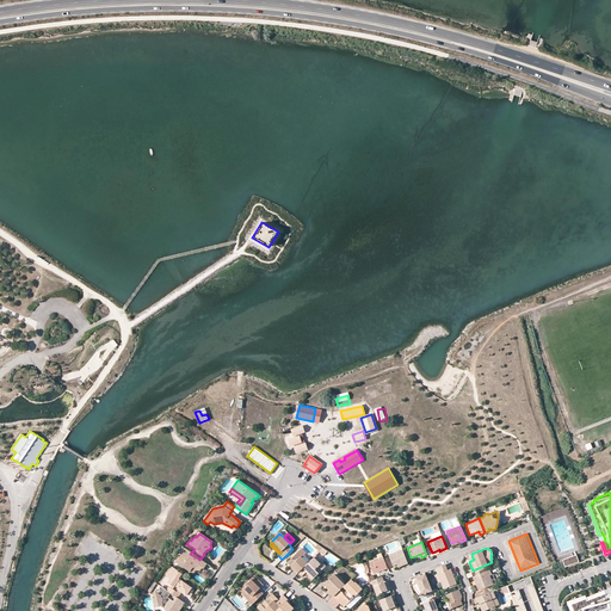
[(396,565),(406,561),(401,549),(388,555),(392,567),(396,565)]
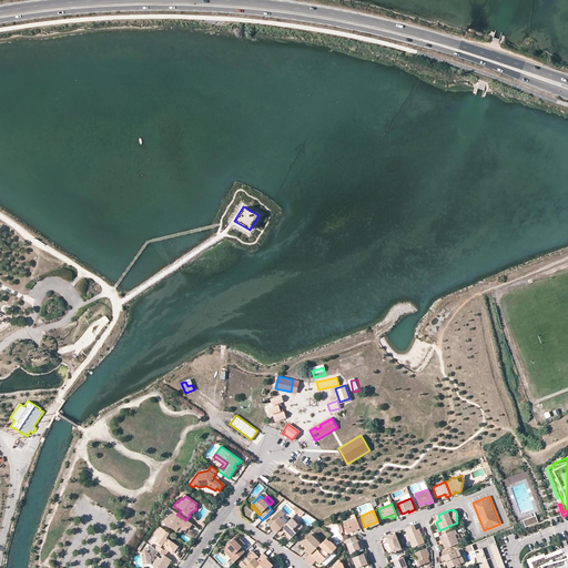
[(168,516),(162,523),(175,533),(179,528),(184,527),(188,529),(191,524),(185,520),(184,519),(176,515),(172,511),(169,517),(168,516)]
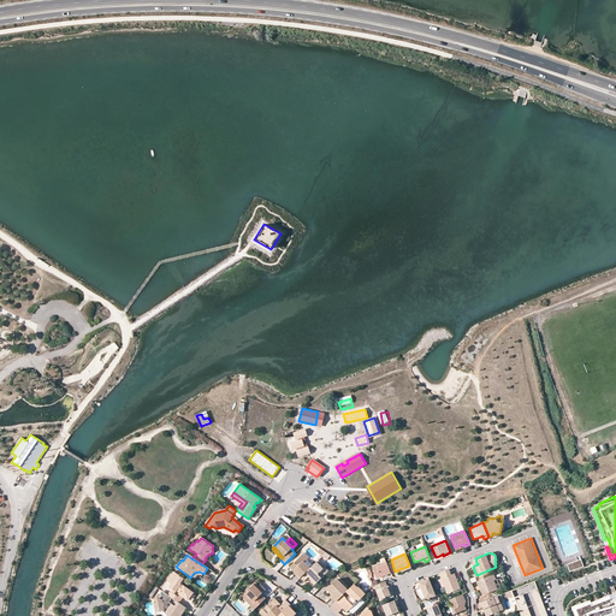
[(309,560),(303,555),(290,568),(294,572),(297,575),(296,576),(300,579),(300,578),(306,572),(303,569),(306,567),(303,564),(309,560)]
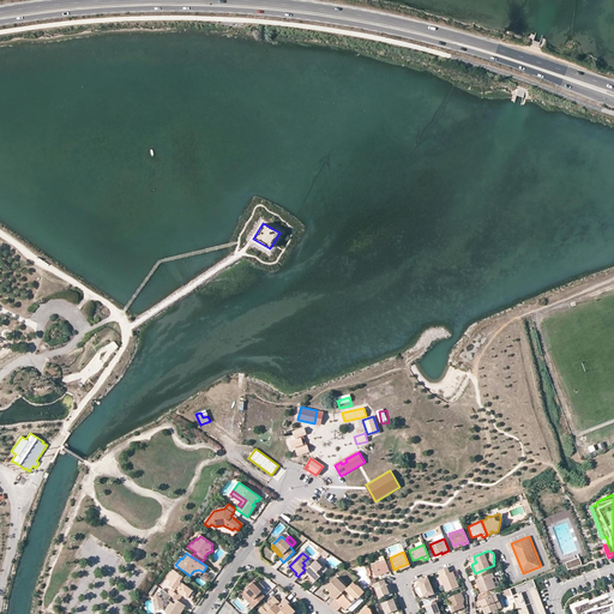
[(579,558),(565,564),(567,570),(582,565),(579,558)]
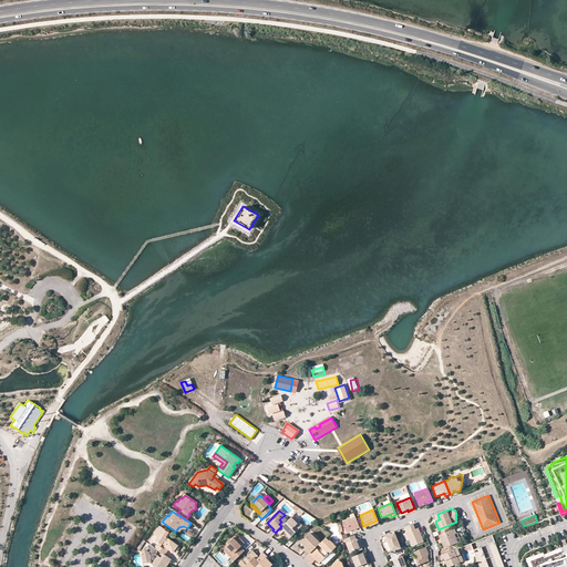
[(290,517),(297,524),(296,526),(299,528),(302,526),(299,523),(292,516),(290,517)]
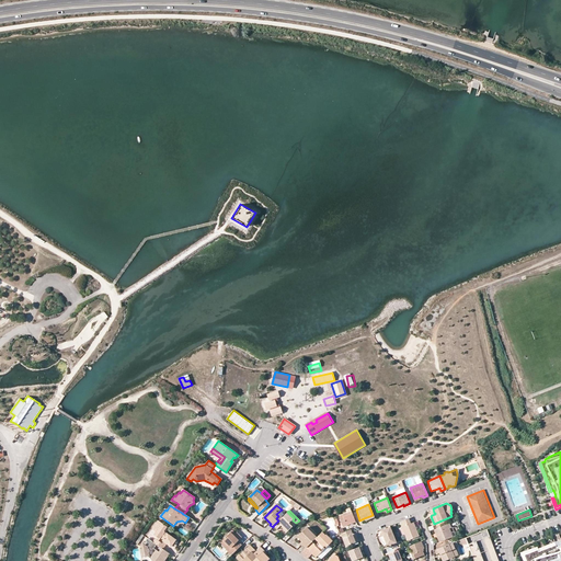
[(294,518),(287,512),(282,518),(278,521),(273,526),(277,529),(281,526),(282,525),(285,528),(283,529),(286,533),(296,523),(293,521),(294,518)]
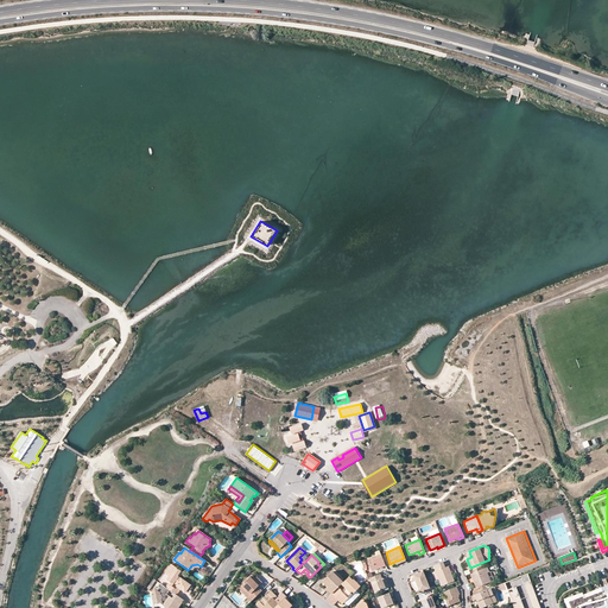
[(377,569),(377,568),(380,567),(380,568),(385,567),(380,555),(366,561),(371,571),(377,569)]
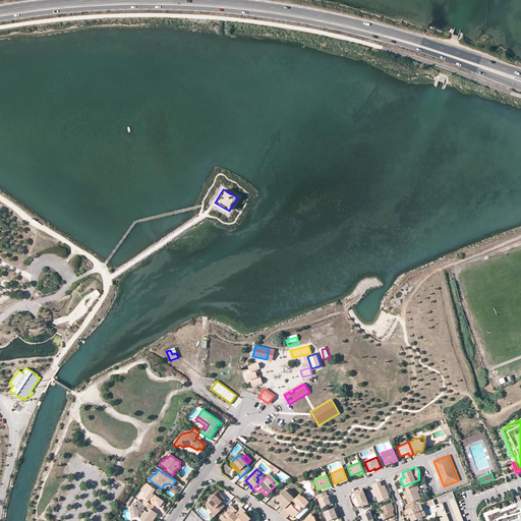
[(383,485),(380,486),(378,481),(370,484),(378,503),(388,499),(383,485)]
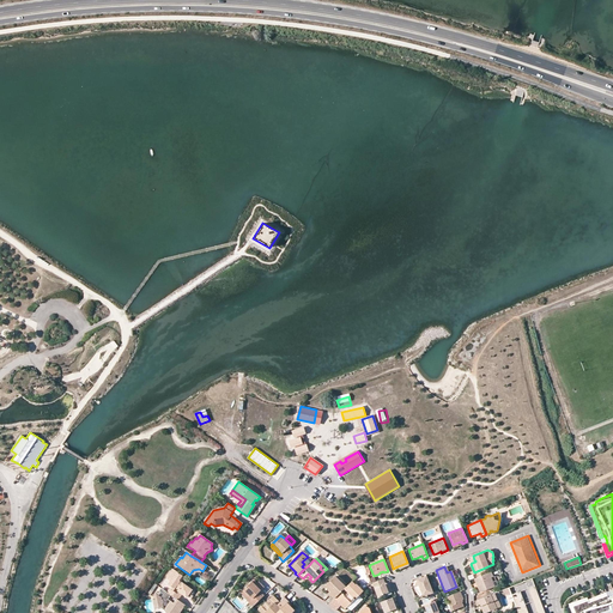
[(190,589),(181,582),(178,581),(182,576),(175,571),(173,569),(165,578),(170,581),(168,584),(173,587),(175,589),(175,588),(178,589),(178,592),(182,594),(186,596),(188,595),(192,590),(190,589)]
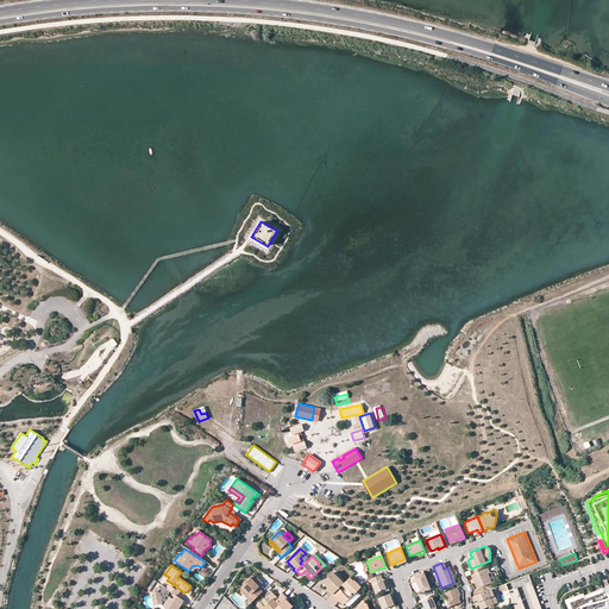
[(489,572),(488,569),(471,575),(472,579),(475,578),(476,583),(475,584),(476,589),(490,583),(487,573),(489,572)]
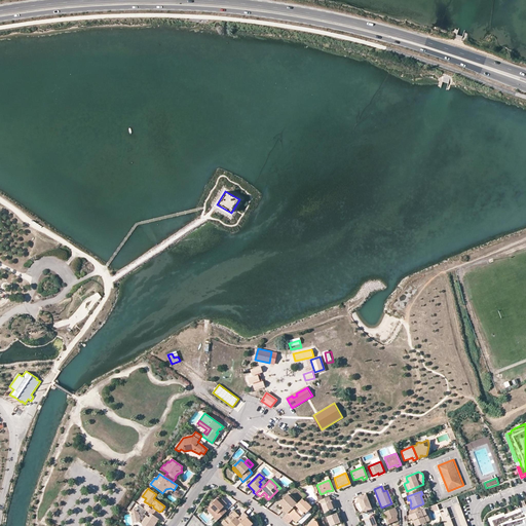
[(357,497),(358,499),(357,501),(353,502),(355,508),(358,509),(360,512),(363,511),(366,512),(367,510),(371,509),(365,494),(357,497)]
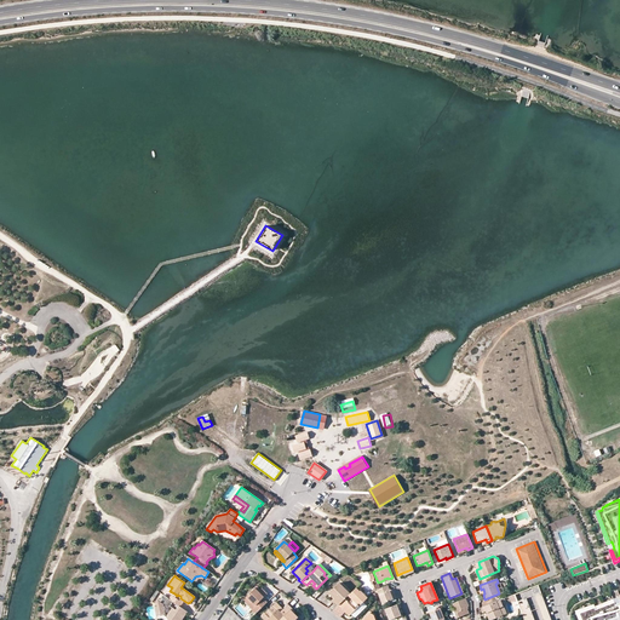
[(350,593),(339,584),(329,592),(333,596),(334,598),(333,600),(338,606),(350,593)]
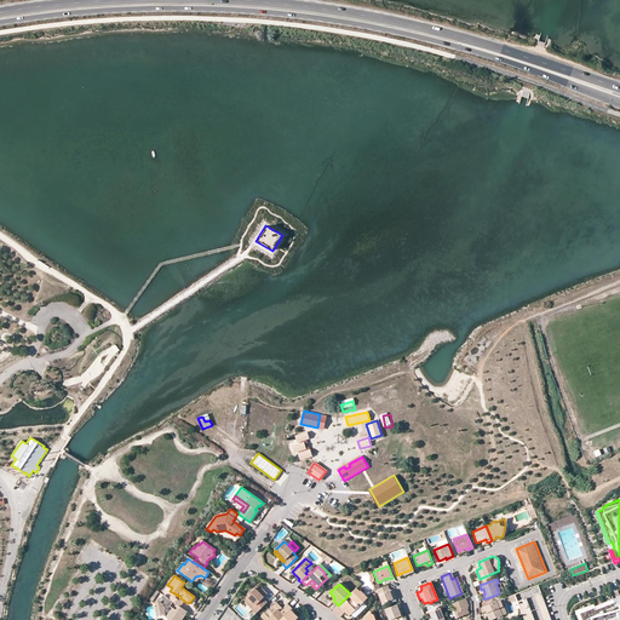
[(260,590),(258,586),(244,600),(250,606),(252,603),(256,607),(252,609),(256,614),(258,613),(268,602),(264,598),(267,596),(260,590)]
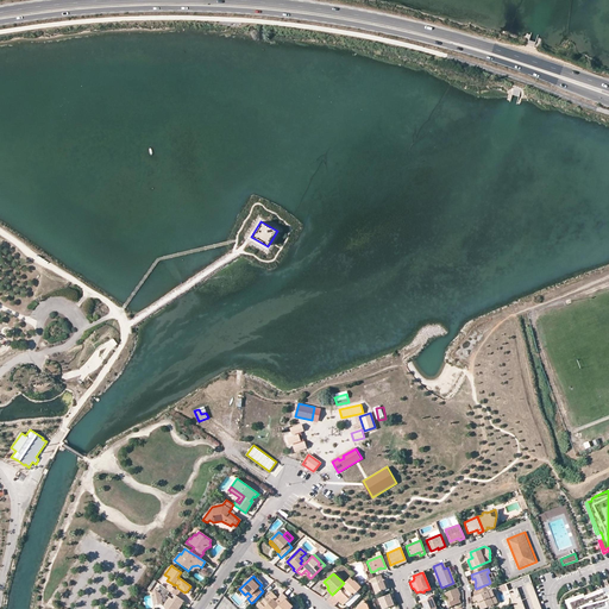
[(384,582),(382,579),(380,576),(370,579),(376,594),(388,588),(387,583),(384,584),(384,582)]
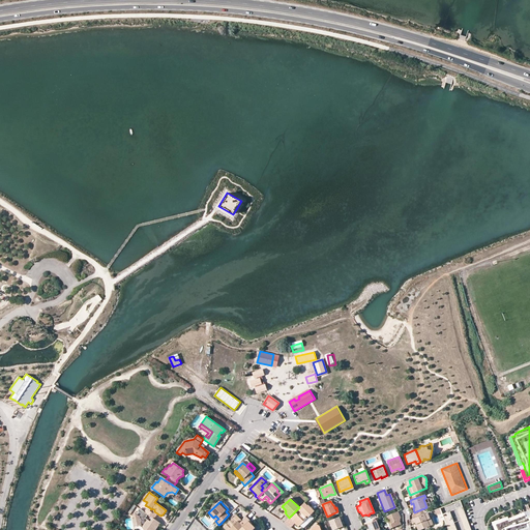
[(307,505),(304,502),(299,507),(289,518),(293,521),(294,520),(296,522),(295,523),(298,527),(303,522),(302,521),(305,518),(306,519),(314,511),(307,505)]
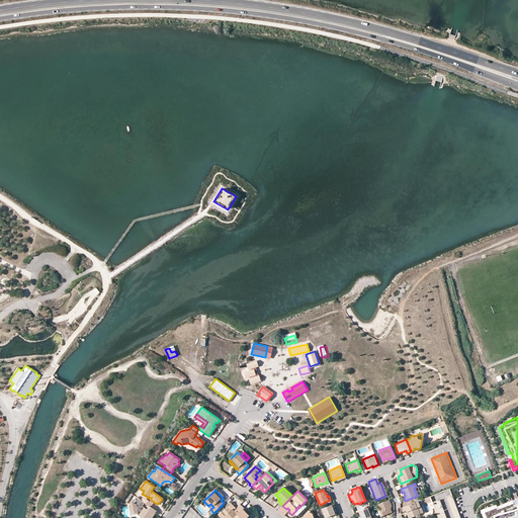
[(445,498),(452,517),(459,517),(451,495),(445,498)]
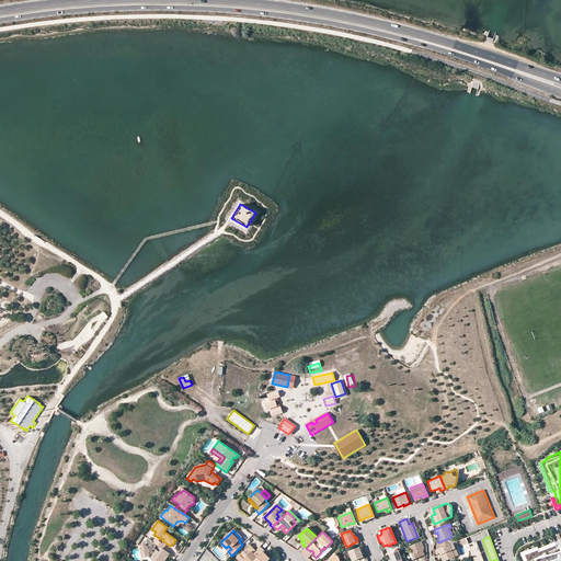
[(152,541),(156,545),(161,548),(162,549),(165,546),(162,544),(158,541),(156,539),(155,539),(153,539),(152,541)]
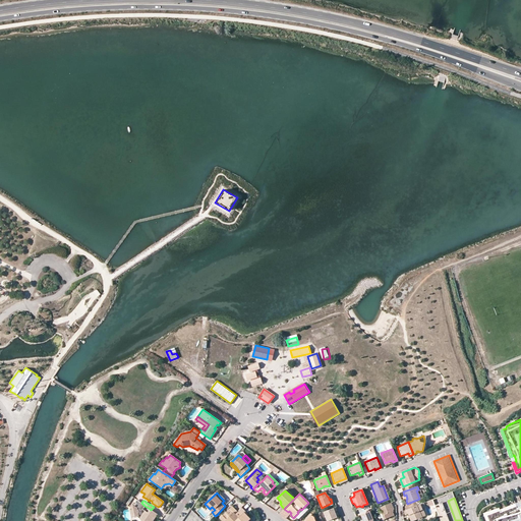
[(131,517),(135,517),(138,516),(140,517),(140,520),(152,520),(157,514),(151,510),(150,509),(148,513),(142,509),(145,506),(141,503),(139,506),(138,505),(136,508),(134,506),(131,507),(129,509),(131,517)]
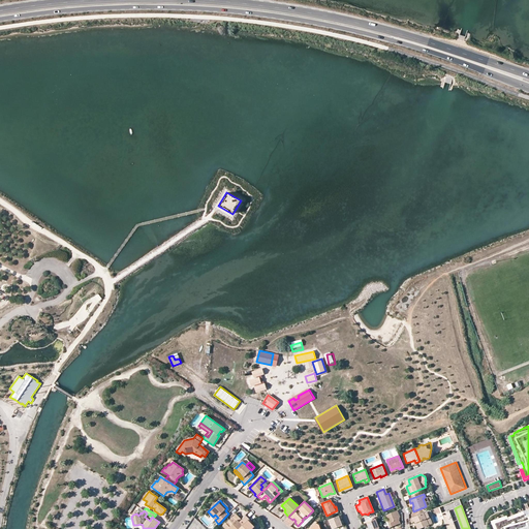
[(398,515),(396,510),(384,515),(389,527),(399,523),(398,520),(399,520),(398,518),(398,517),(398,515)]
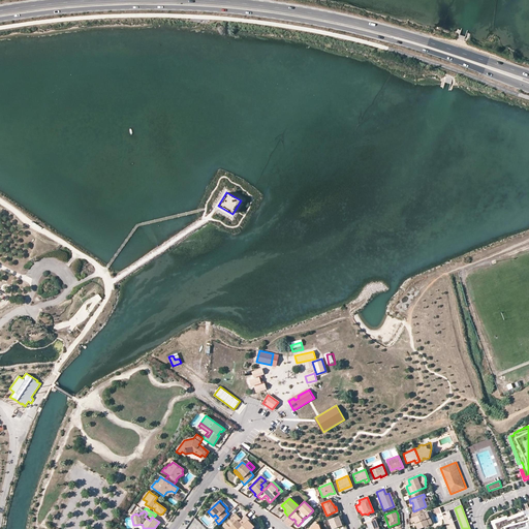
[(430,510),(424,514),(428,525),(432,524),(428,516),(431,515),(430,510)]
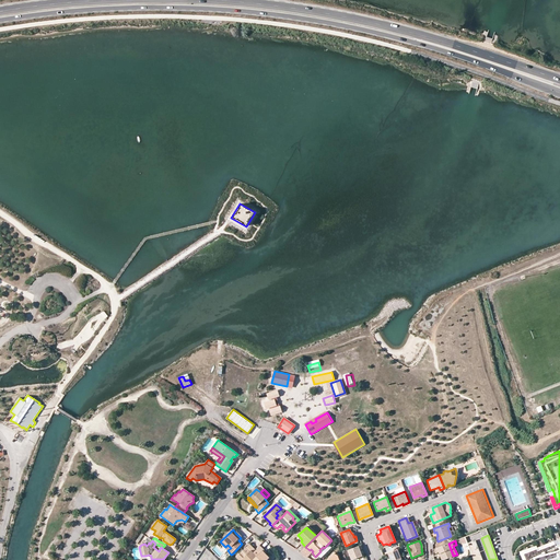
[(481,559),(475,540),(466,544),(473,559),(481,559)]
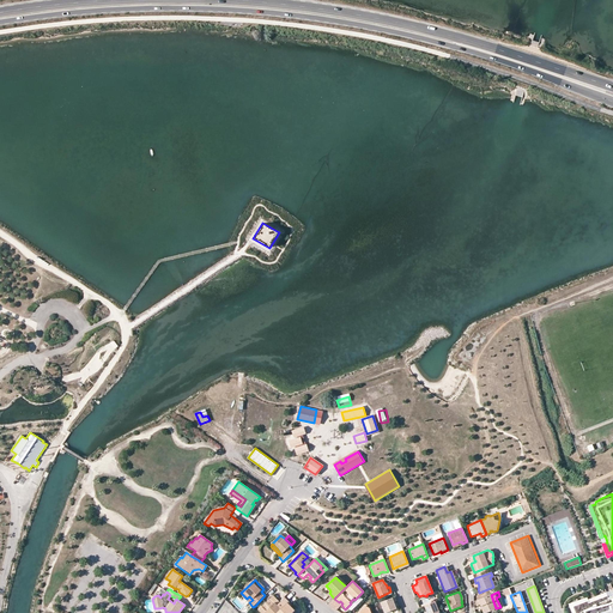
[(588,598),(569,604),(572,612),(575,612),(572,606),(589,600),(589,602),(608,595),(606,592),(588,600),(588,598)]
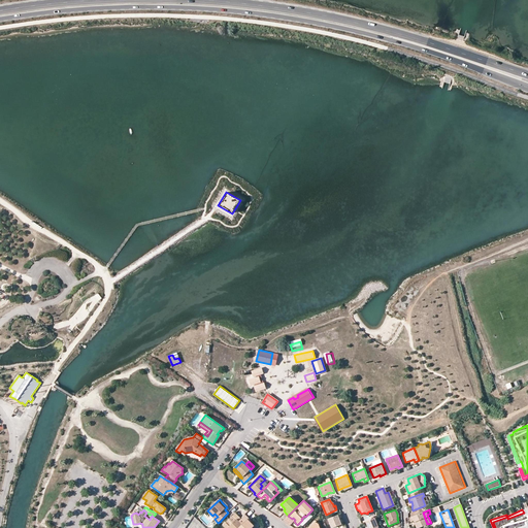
[(207,510),(206,512),(215,520),(215,519),(218,517),(215,514),(212,516),(207,510)]
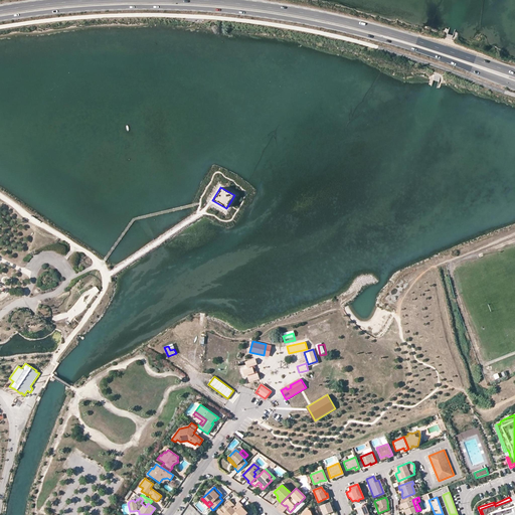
[(412,500),(398,505),(400,509),(403,508),(405,514),(407,514),(416,511),(412,500)]
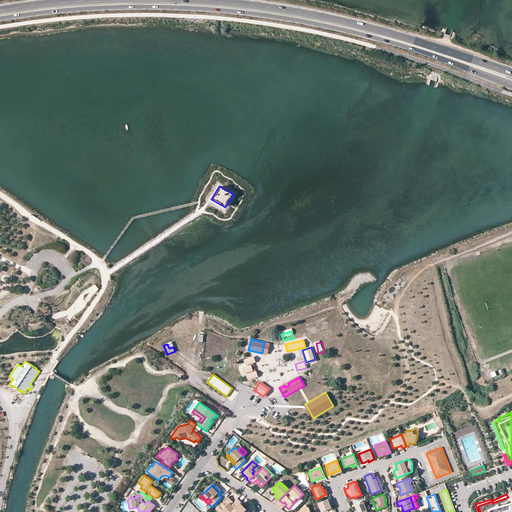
[(511,511),(511,498),(508,499),(508,497),(492,503),(492,501),(478,506),(480,511),(511,511)]
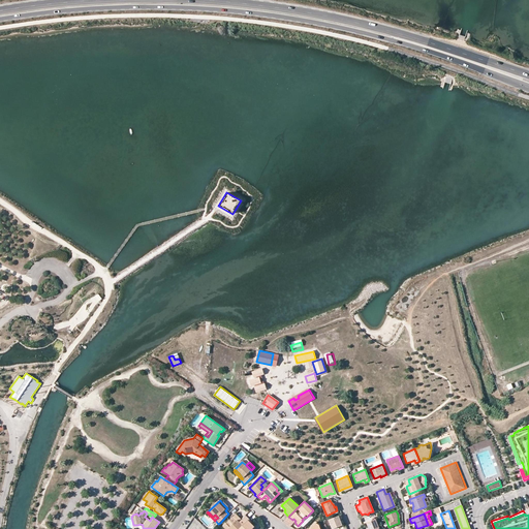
[(332,528),(341,525),(339,520),(341,519),(340,515),(328,520),(332,528)]
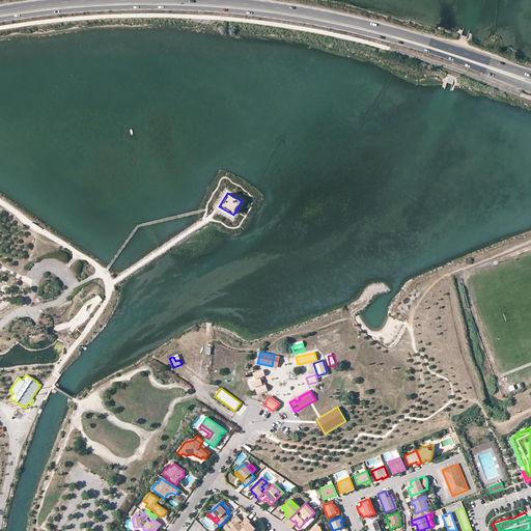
[(239,530),(246,525),(243,522),(240,524),(239,525),(236,523),(238,522),(234,519),(224,529),(226,530),(228,530),(230,530),(239,530)]
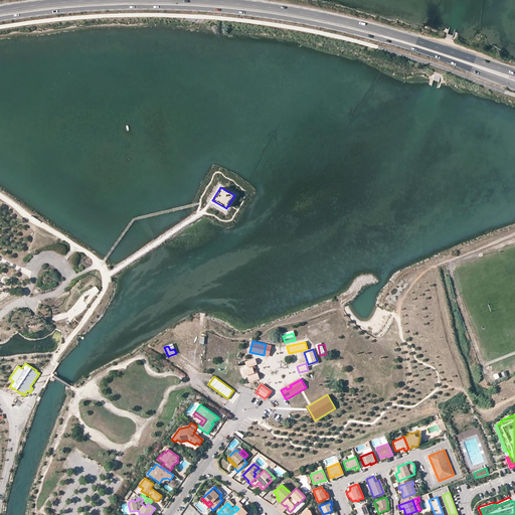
[(281,503),(276,508),(283,513),(287,508),(285,506),(281,503)]
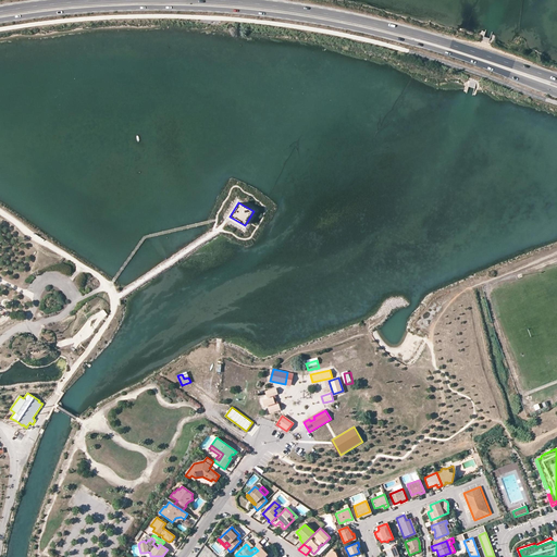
[(264,548),(262,546),(258,551),(250,556),(263,556),(267,555),(268,554),(263,549),(264,548)]
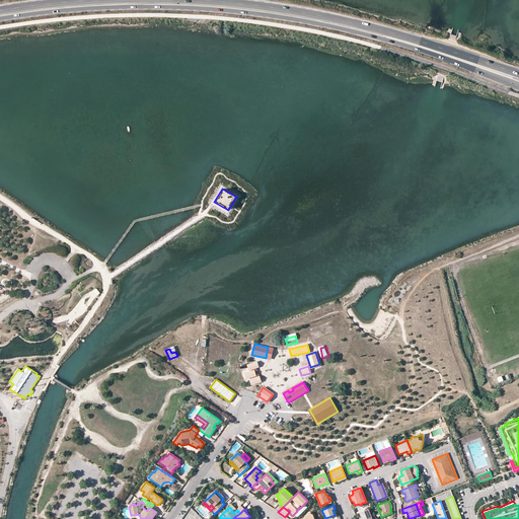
[(371,518),(368,509),(358,513),(360,518),(358,518),(371,518)]
